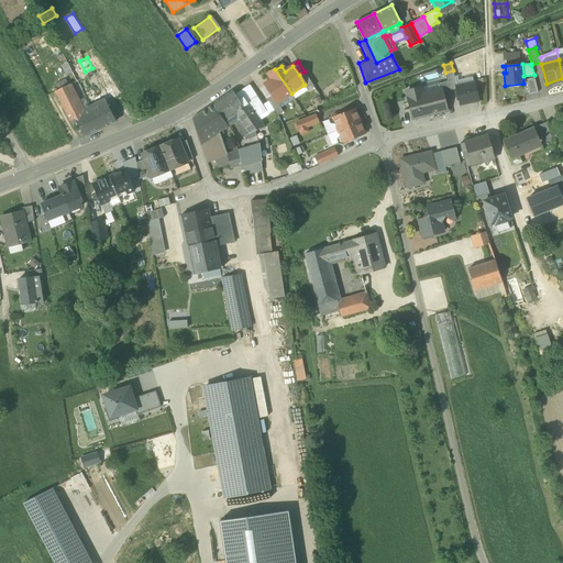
[(277,102),(291,94),(275,69),(269,74),(273,79),(265,84),(266,86),(272,95),(277,102)]
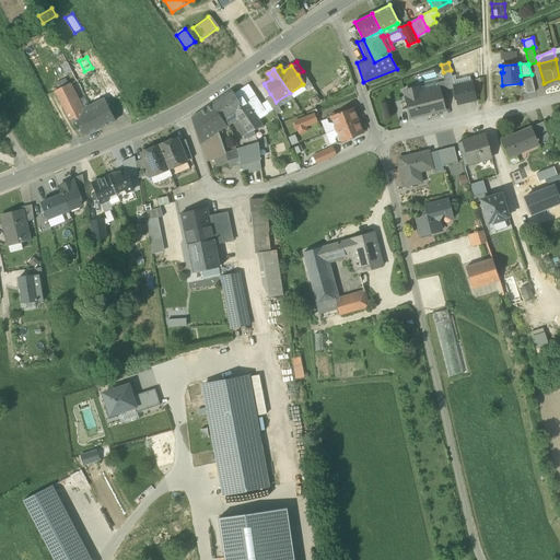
[(455,88),(452,77),(451,70),(443,72),(445,81),(447,91),(454,89),(454,88),(455,88)]
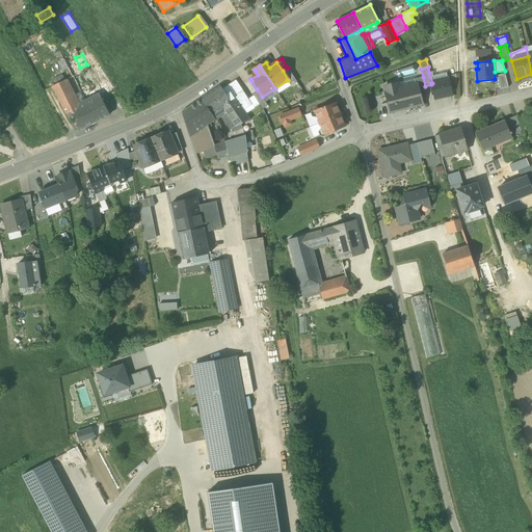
[(294,78),(288,68),(283,71),(288,80),(289,81),(294,78)]
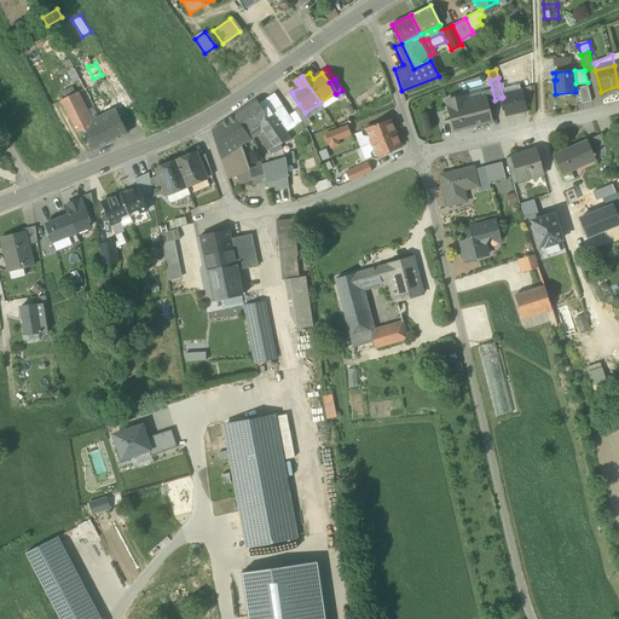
[(499,85),(503,97),(521,92),(521,90),(520,85),(504,88),(503,84),(499,85)]
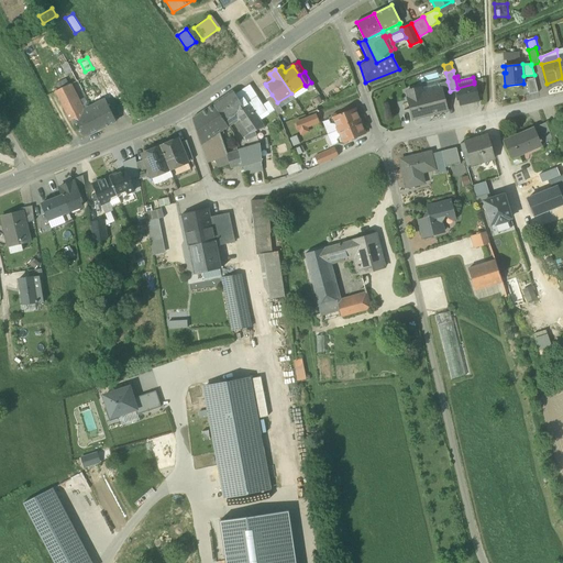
[(526,80),(529,95),(538,92),(534,78),(526,80)]
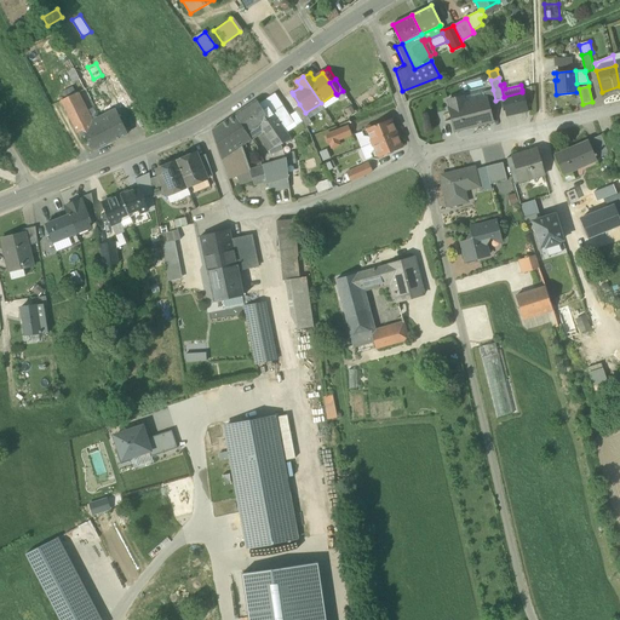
[(522,90),(522,92),(524,102),(533,101),(532,87),(522,90)]
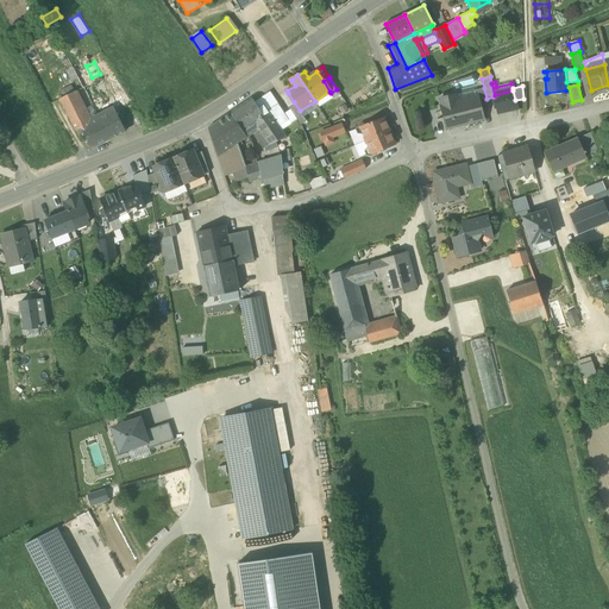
[(475,90),(476,96),(477,95),(481,112),(489,110),(487,99),(484,88),(475,90)]
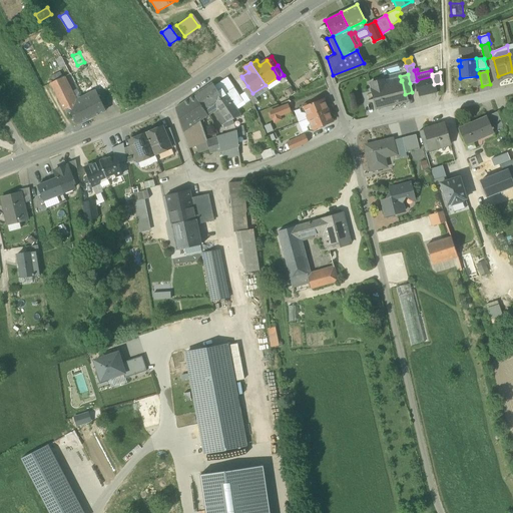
[(225,93),(234,87),(227,76),(214,85),(218,91),(222,89),(225,93)]
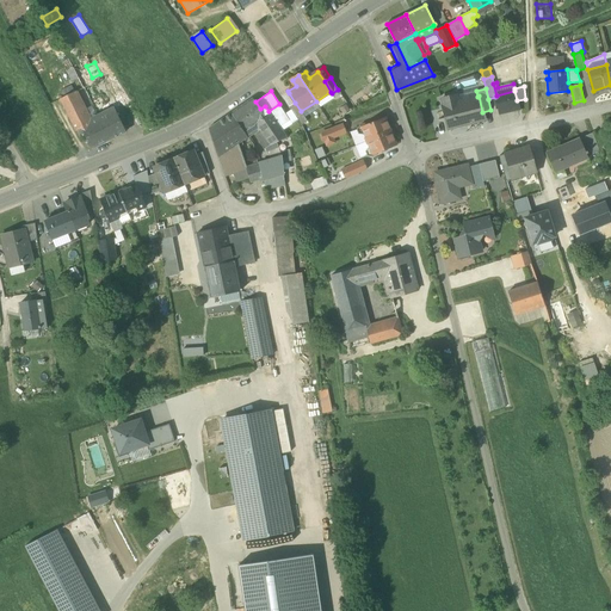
[(476,91),(457,96),(458,102),(477,97),(476,91)]
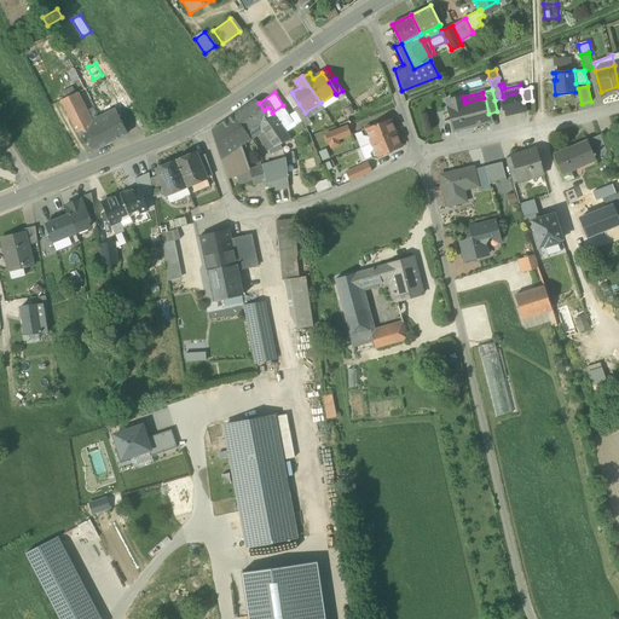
[(502,98),(507,115),(526,111),(524,102),(521,92),(503,97),(502,97),(502,98)]
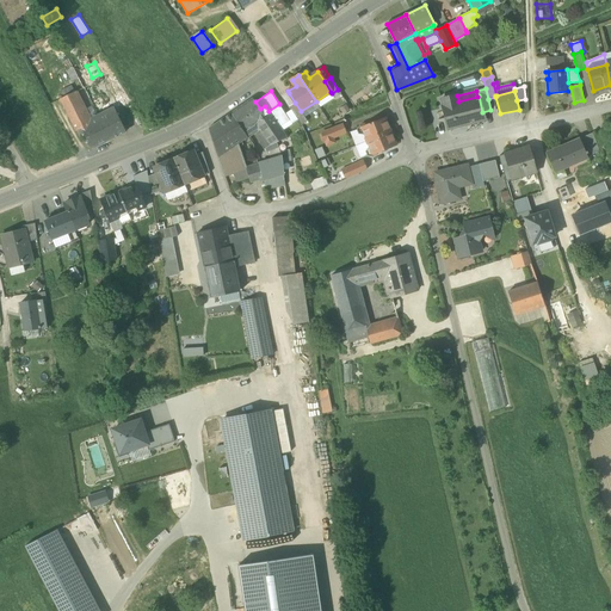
[(61,99),(76,130),(82,128),(82,127),(91,122),(75,92),(61,99)]
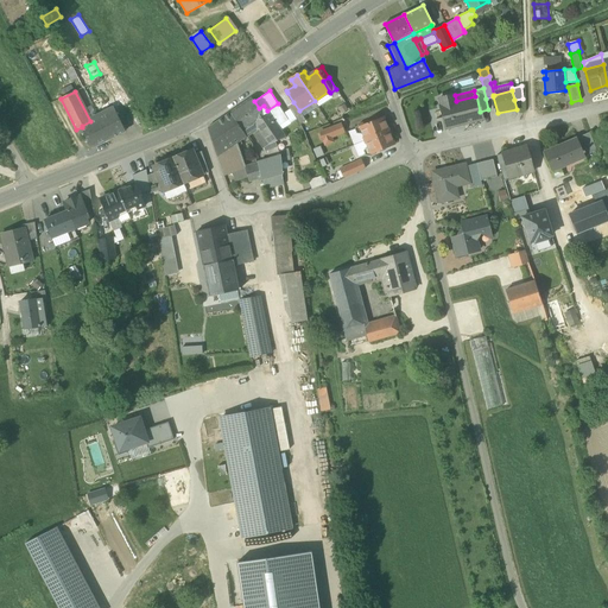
[(328,92),(315,101),(318,107),(333,97),(328,92)]
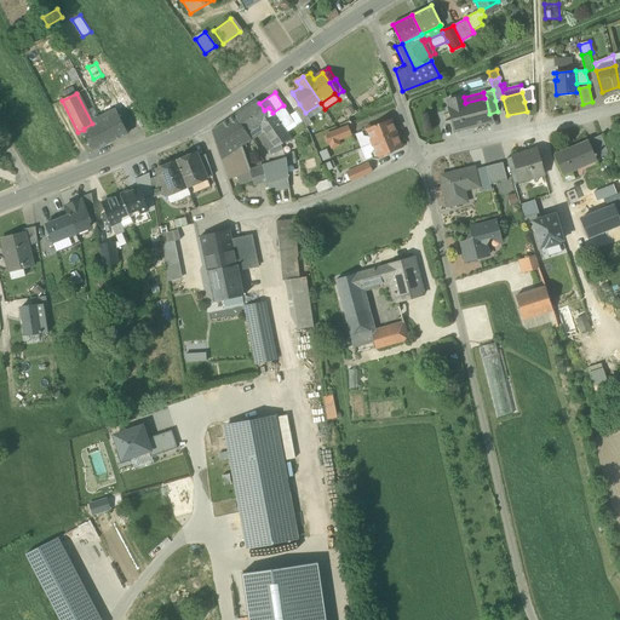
[(287,98),(294,109),(299,104),(293,95),(287,98)]
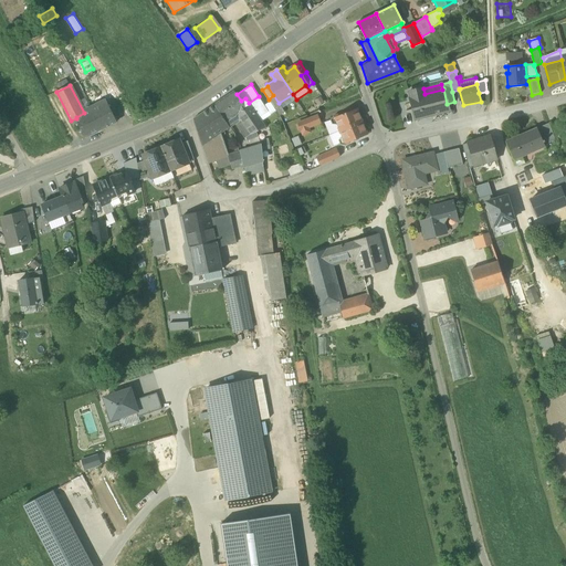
[(408,92),(416,121),(449,112),(447,104),(443,88),(442,90),(442,92),(425,96),(425,94),(423,88),(408,92)]
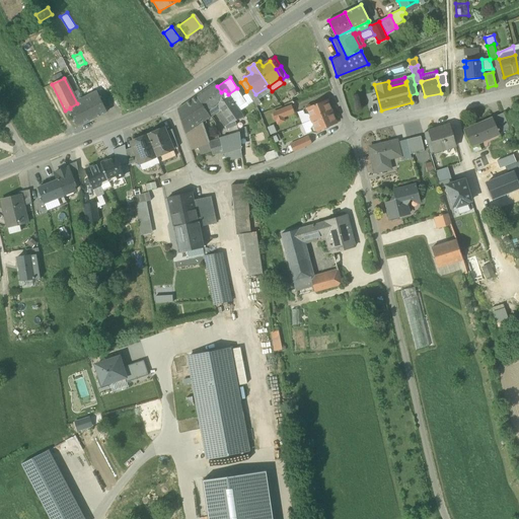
[(237,107),(236,106),(228,94),(225,90),(221,92),(217,86),(215,83),(197,95),(211,117),(216,114),(225,127),(230,123),(235,121),(243,118),(237,107)]
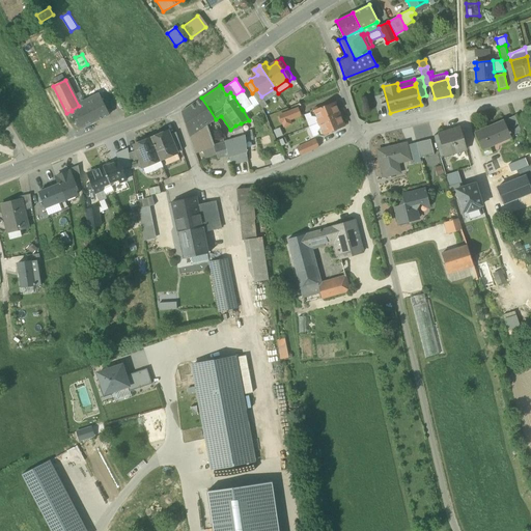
[(258,104),(262,109),(268,106),(261,96),(256,89),(252,93),(253,95),(258,104)]
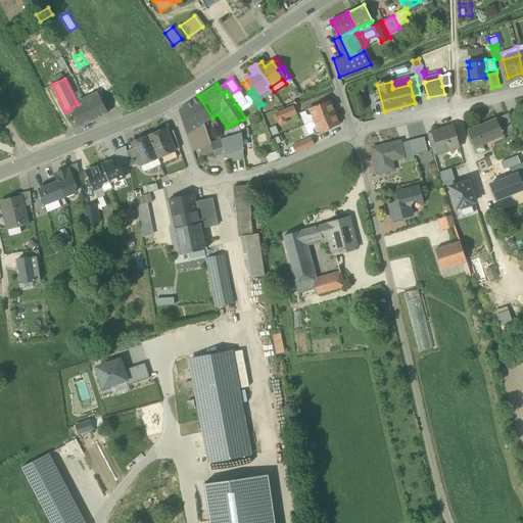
[(239,89),(230,95),(238,107),(246,101),(244,97),(239,89)]
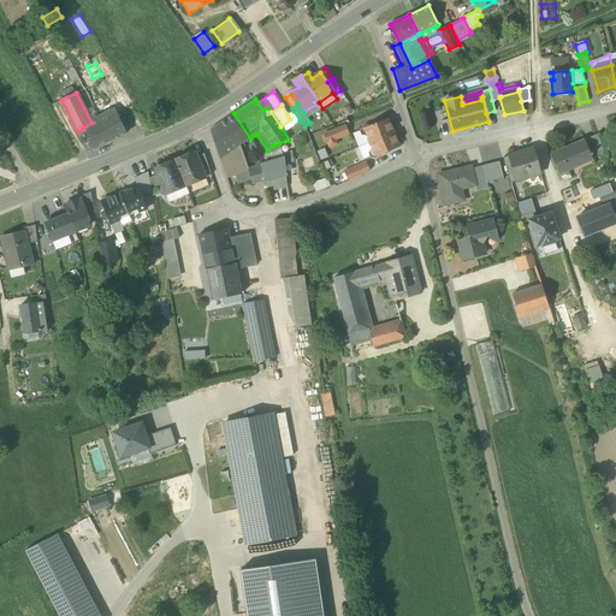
[(116,111),(99,119),(104,129),(110,141),(126,132),(116,111)]
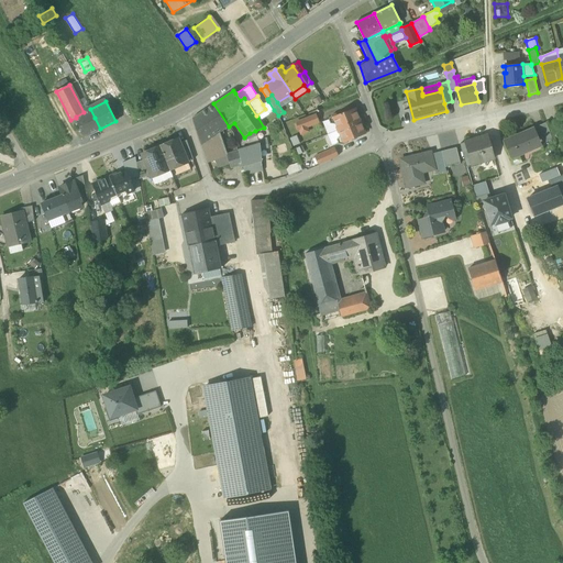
[(265,109),(266,111),(268,114),(274,110),(268,101),(263,105),(265,109)]
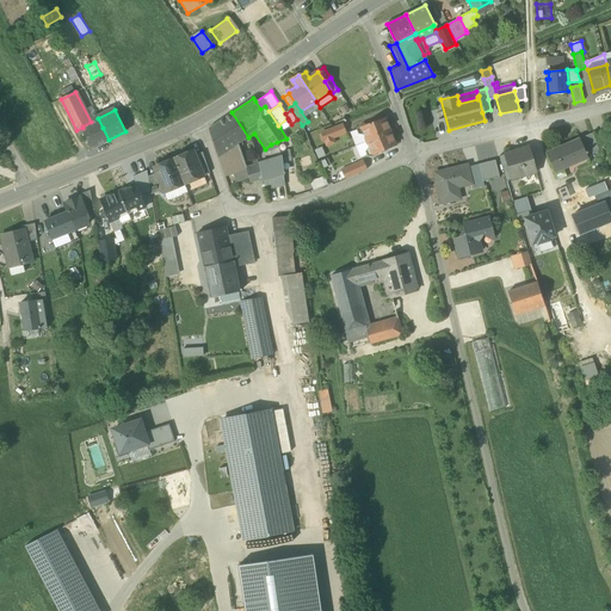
[(209,129),(218,158),(239,144),(248,137),(232,112),(227,116),(209,129)]
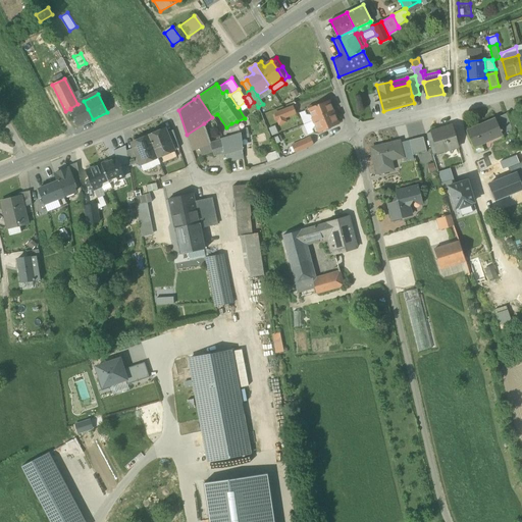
[(80,126),(93,119),(88,109),(84,101),(77,104),(70,108),(70,109),(80,126)]
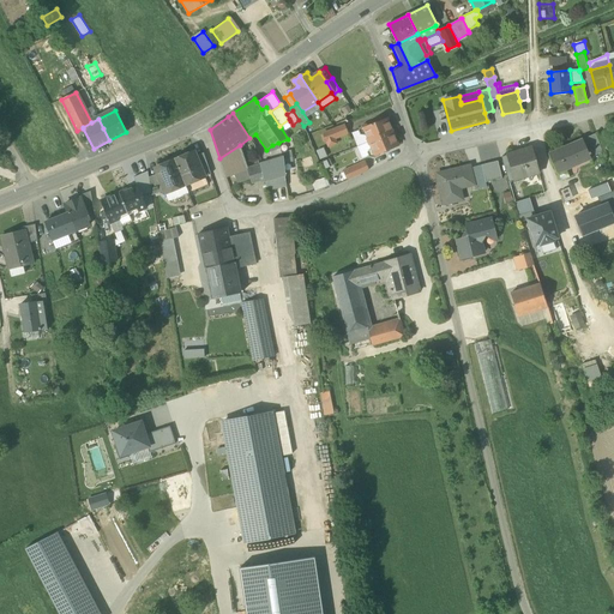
[(366,136),(368,142),(393,132),(387,119),(369,126),(367,125),(362,126),(359,131),(361,134),(366,136)]
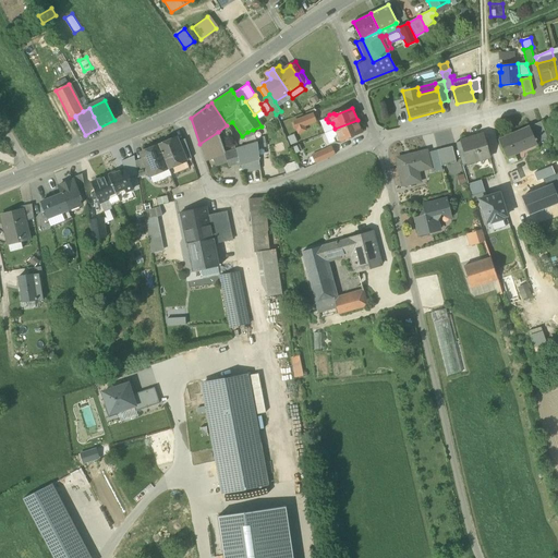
[(294,122),(299,133),(305,130),(304,126),(315,121),(313,114),(294,122)]
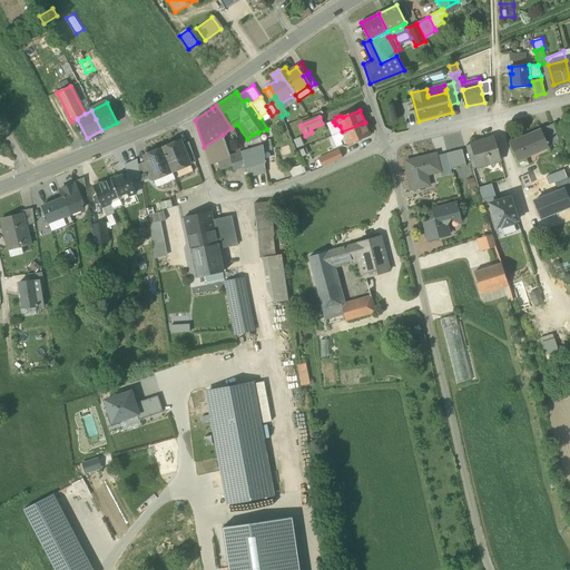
[(331,136),(342,131),(340,126),(335,125),(333,121),(326,124),(331,136)]
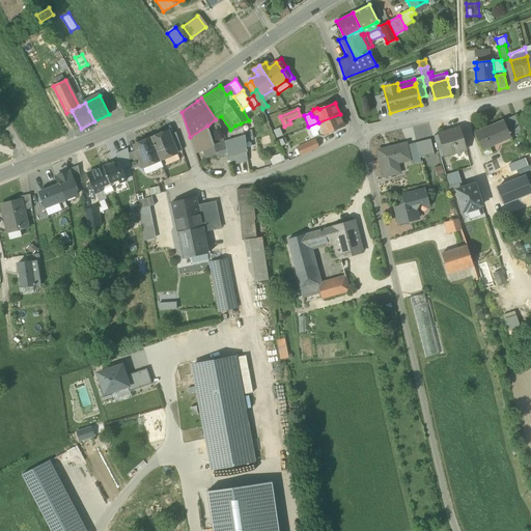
[(344,126),(340,114),(318,122),(320,129),(317,132),(319,135),(319,136),(324,136),(328,135),(329,132),(344,126)]
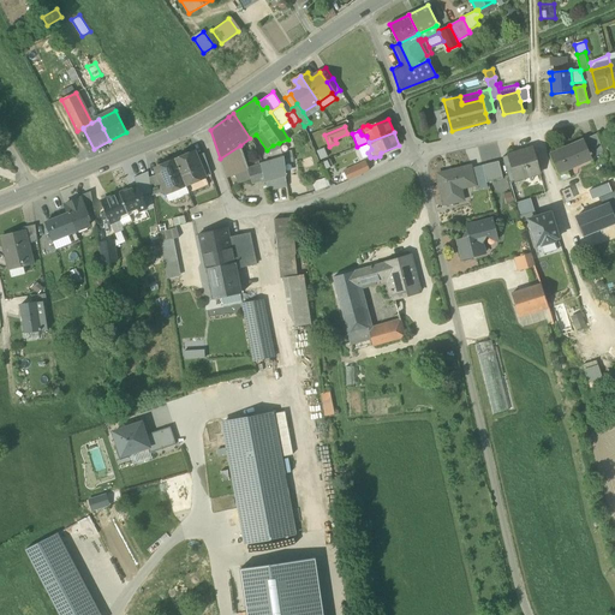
[(611,133),(599,138),(604,151),(614,147),(614,143),(613,139),(611,133)]
